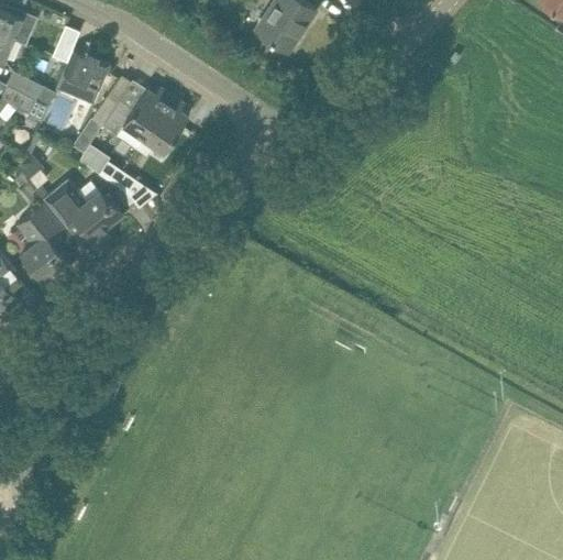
[(316,10),(301,0),(277,0),(271,12),(257,30),(287,51),(316,10)]
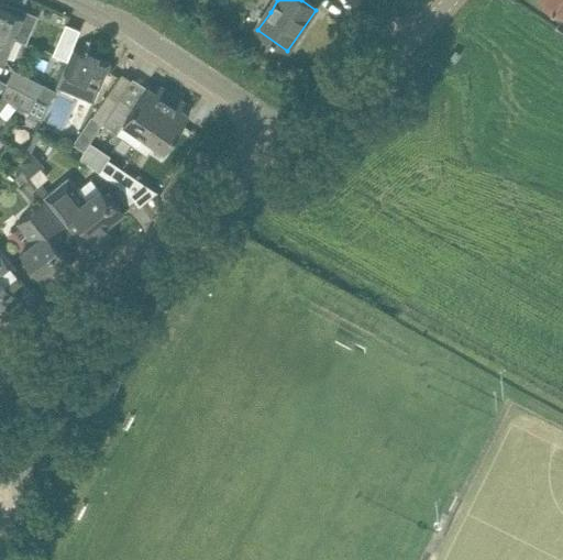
[(562,0),(541,0),(559,12),(562,15),(562,0)]
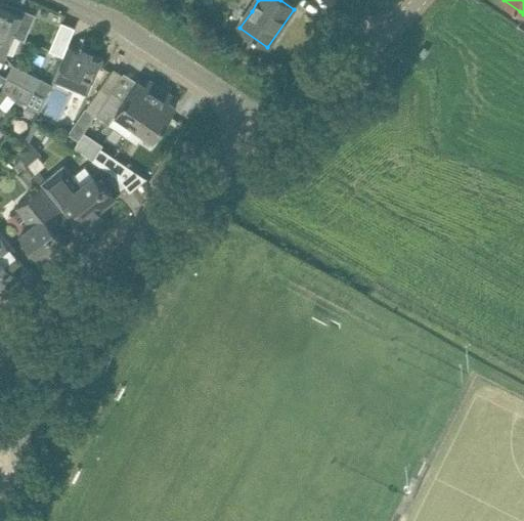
[(0,6),(0,31),(25,41),(30,30),(18,25),(22,16),(0,6)]
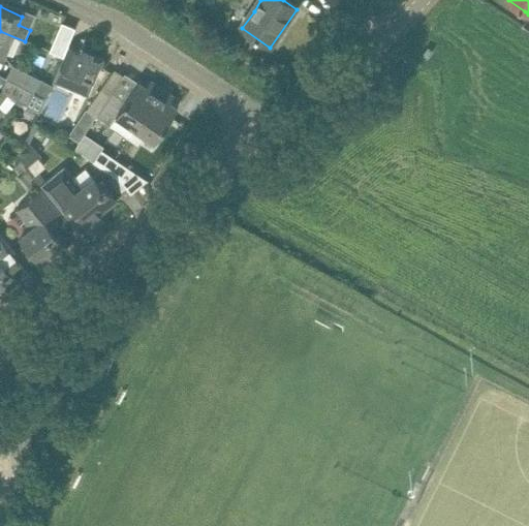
[(62,24),(50,53),(63,59),(68,47),(75,30),(62,24)]
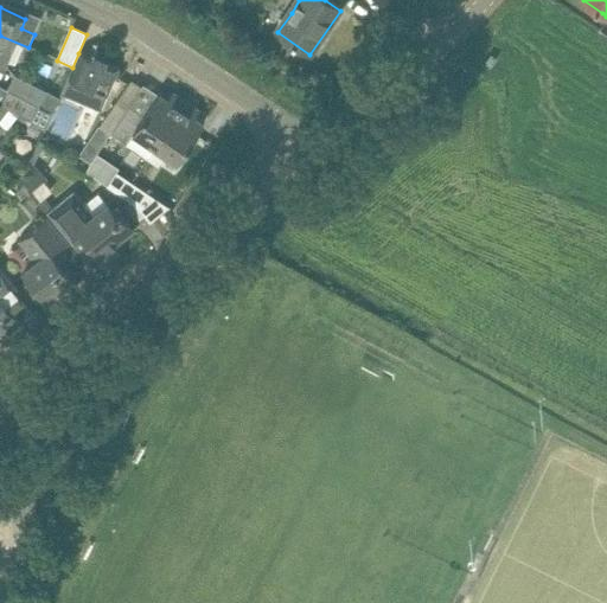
[(29,47),(0,36),(0,64),(5,66),(14,45),(27,50),(29,47)]
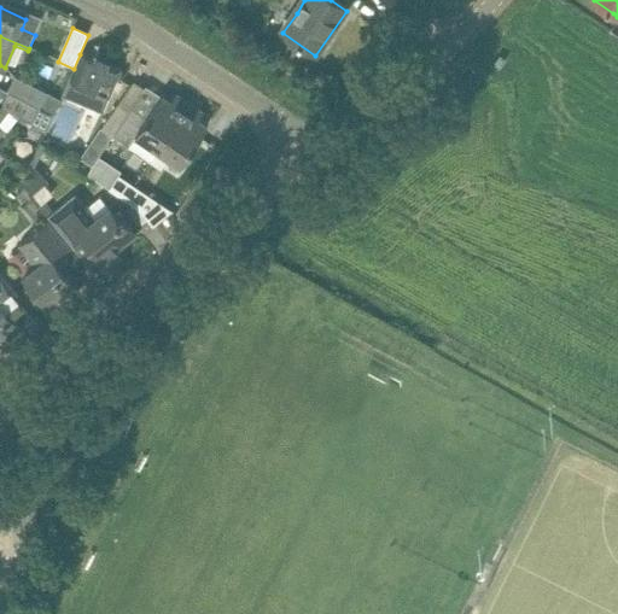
[(93,60),(80,54),(74,69),(62,98),(101,115),(121,71),(108,66),(114,53),(99,47),(93,60)]
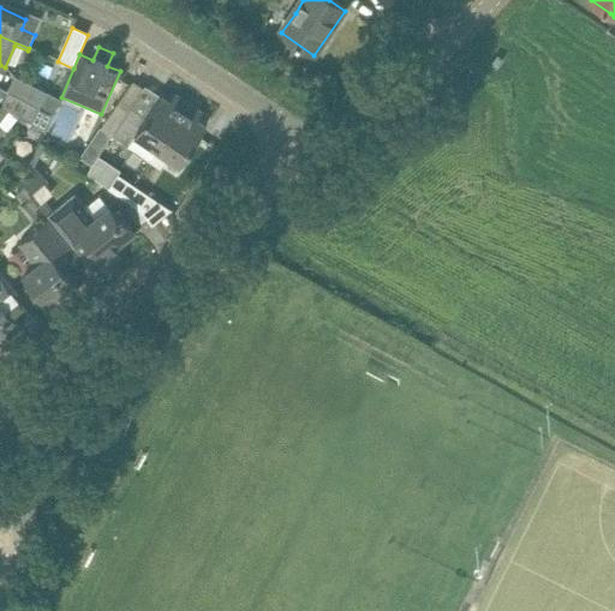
[(47,94),(16,77),(7,91),(40,109),(47,94)]
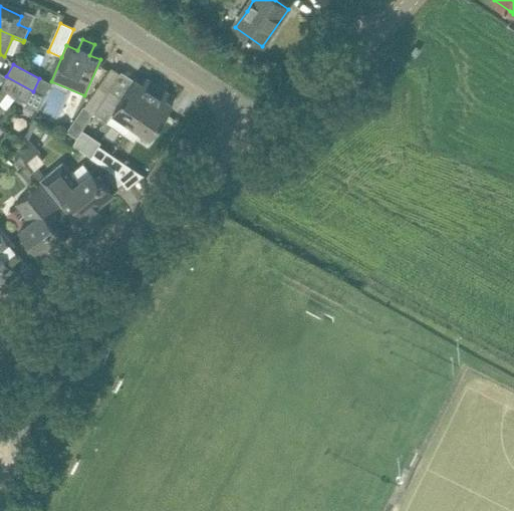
[(33,91),(6,76),(0,88),(0,116),(4,111),(0,107),(0,102),(8,93),(26,103),(33,91)]
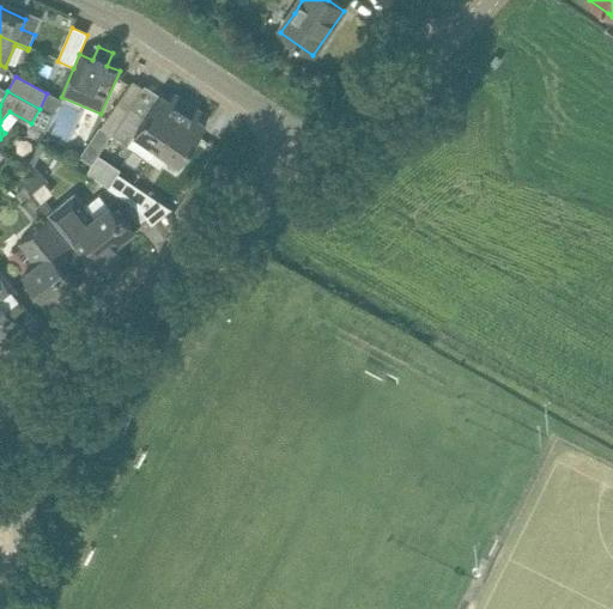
[(111,136),(149,162),(188,104),(175,95),(170,102),(161,96),(145,119),(131,109),(111,136)]
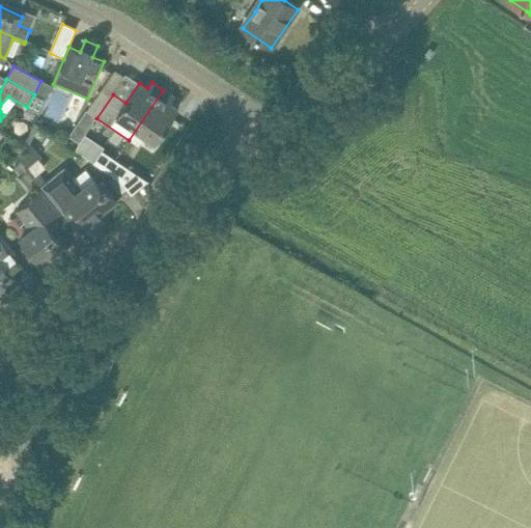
[(163,90),(129,140),(138,146),(145,136),(156,143),(178,110),(170,104),(174,98),(163,90)]
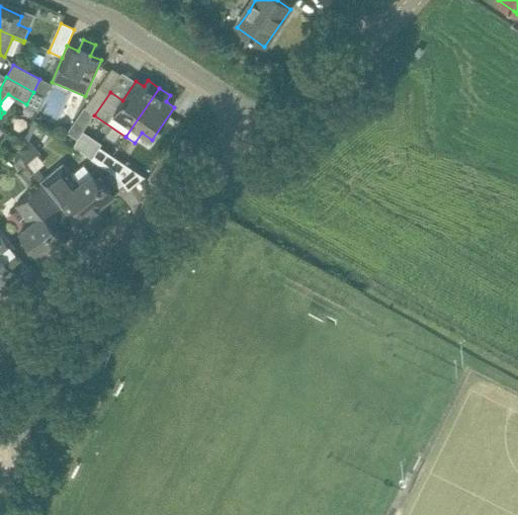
[(84,109),(76,121),(86,129),(94,115),(84,109)]
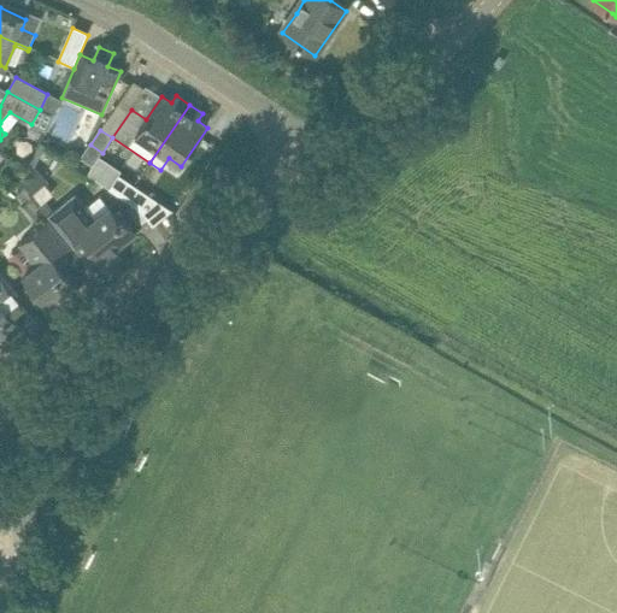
[(110,190),(137,210),(147,195),(118,176),(110,190)]
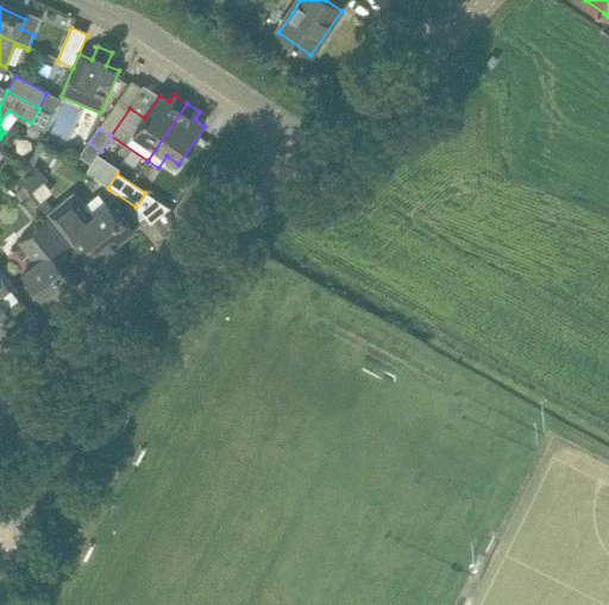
[(27,194),(19,182),(8,190),(17,202),(27,194)]
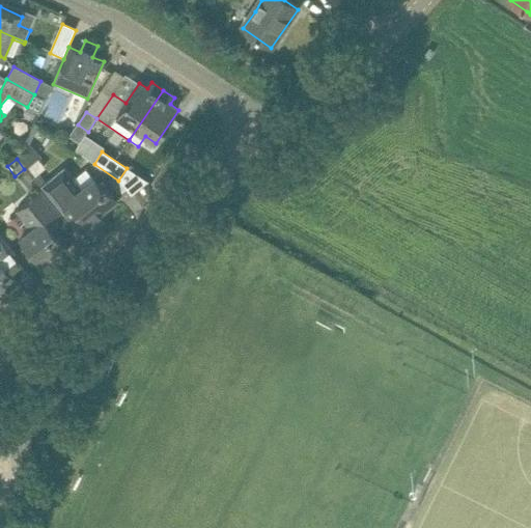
[(42,188),(50,198),(62,214),(74,204),(89,223),(116,201),(106,188),(103,190),(94,179),(92,181),(85,172),(75,182),(64,168),(46,184),(42,188)]
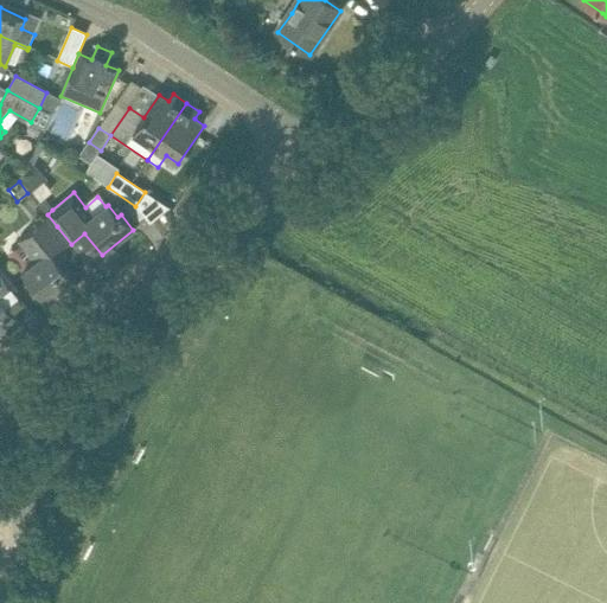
[(44,199),(38,204),(48,215),(52,210),(44,199)]
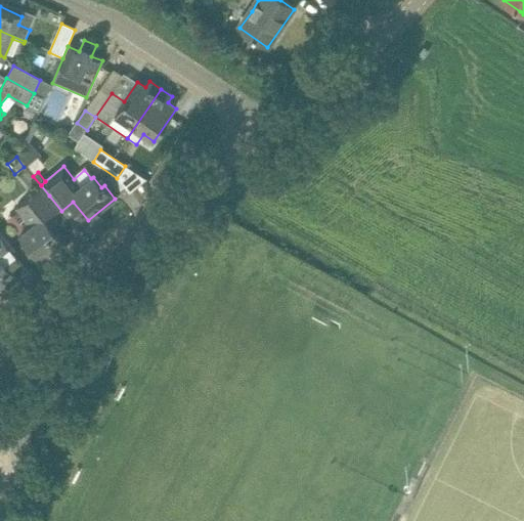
[(33,176),(28,180),(36,189),(41,185),(33,176)]
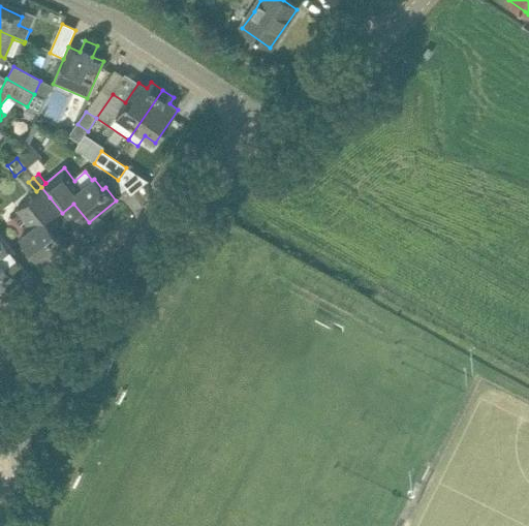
[(118,180),(111,185),(120,196),(127,190),(118,180)]
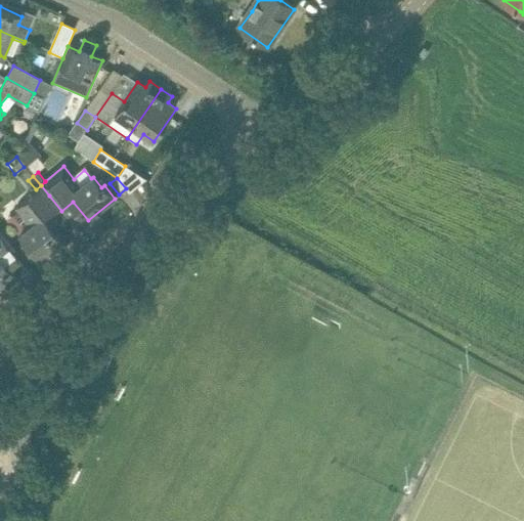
[(19,235),(42,263),(66,244),(44,217),(55,208),(40,189),(16,209),(31,226),(19,235)]
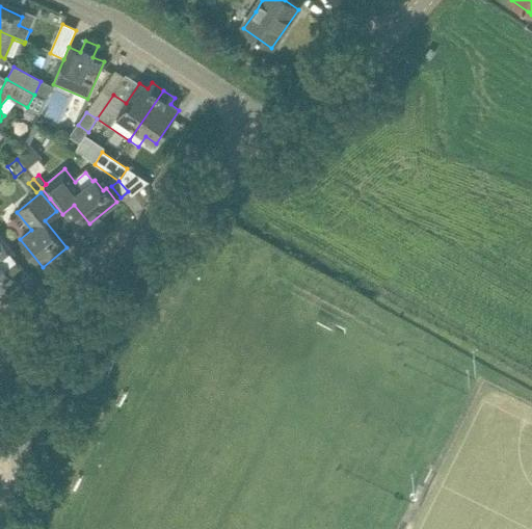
[(0,301),(20,286),(3,266),(14,258),(0,240),(0,301)]
